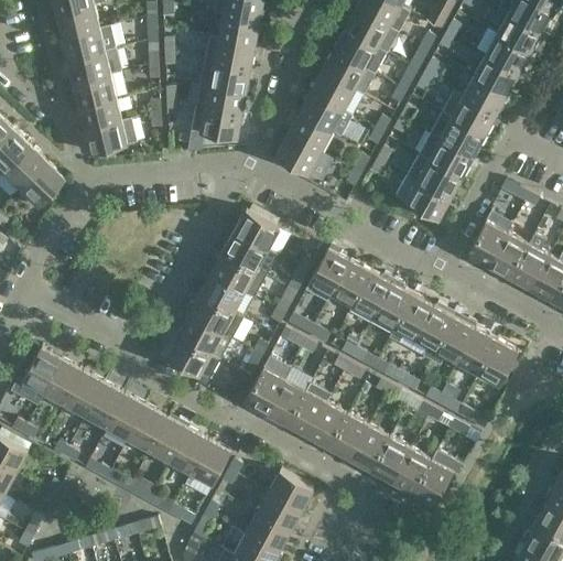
[(53,0),(56,13),(94,4),(105,1),(104,0),(53,0)]
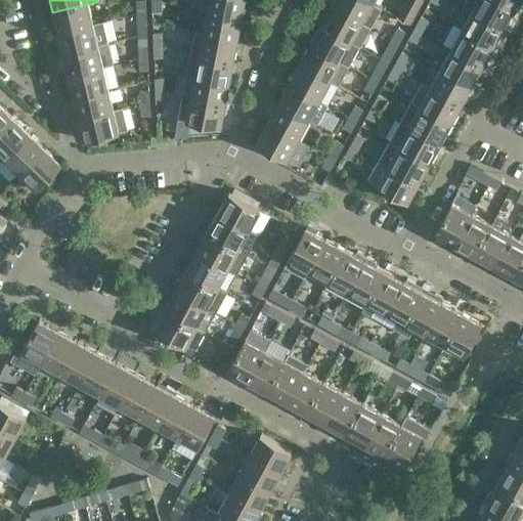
[(245,0),(200,0),(199,12),(206,13),(207,13),(241,19),(245,0)]
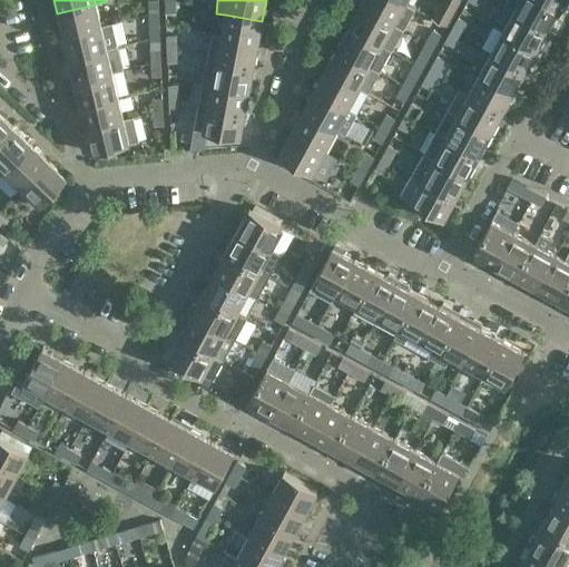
[(404,7),(392,0),(363,0),(359,9),(393,28),(393,27),(401,32),(413,11),(404,7)]
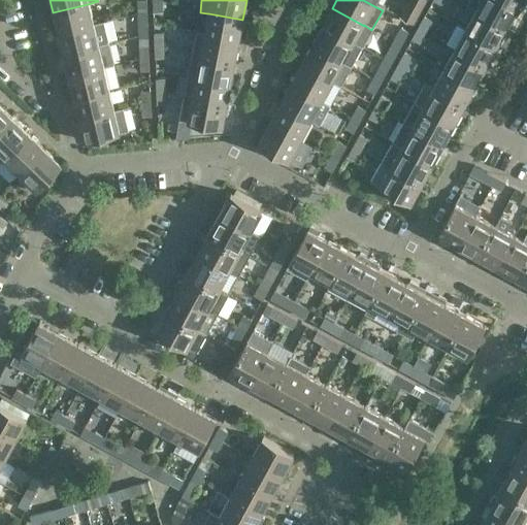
[(425,0),(407,0),(398,19),(403,22),(413,26),(426,1),(425,0)]
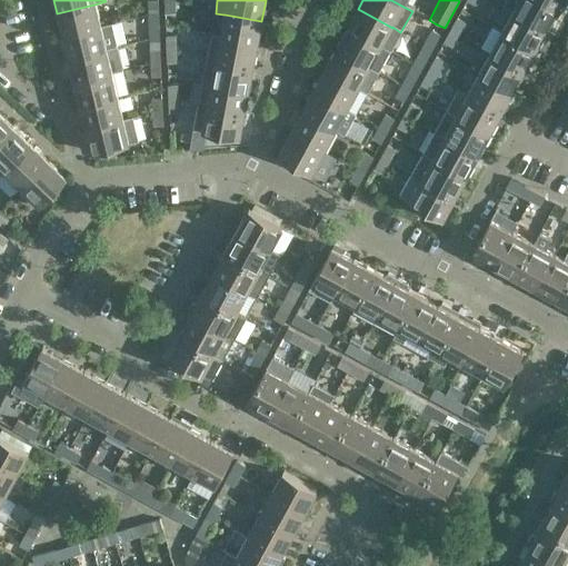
[(558,10),(538,0),(505,0),(502,7),(512,12),(512,13),(547,31),(558,10)]
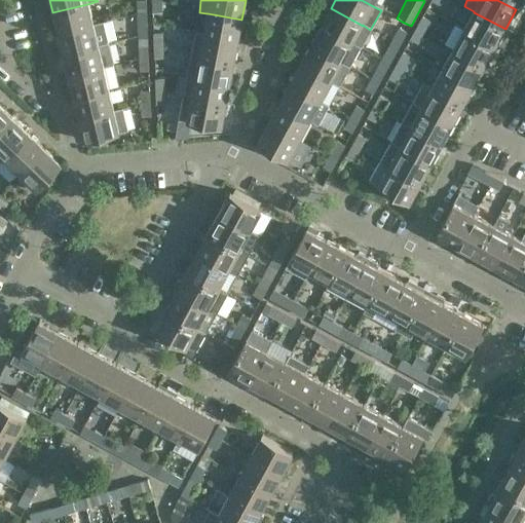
[(497,0),(516,9),(520,0),(497,0)]
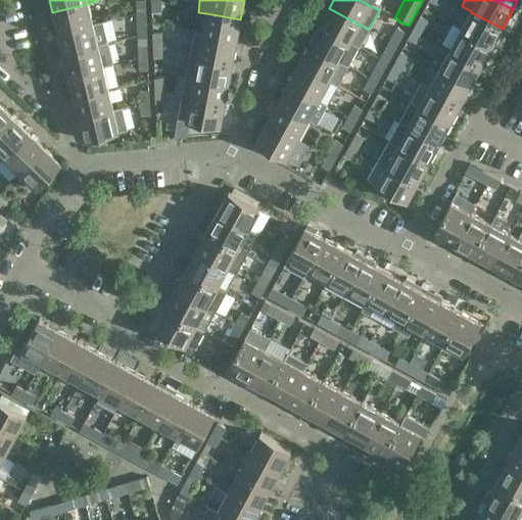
[(136,15),(146,14),(145,1),(135,2),(136,15)]
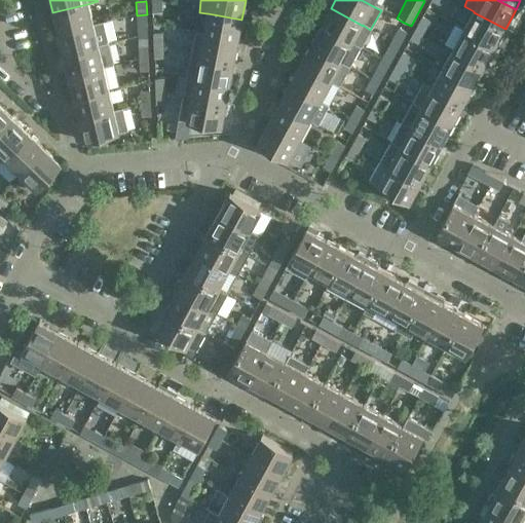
[(151,2),(151,14),(162,14),(161,2),(151,2)]
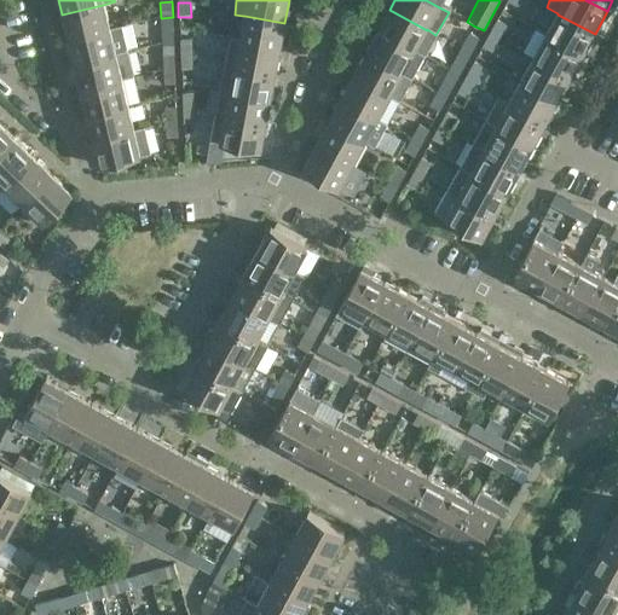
[(103,5),(62,15),(68,40),(109,30),(103,5)]
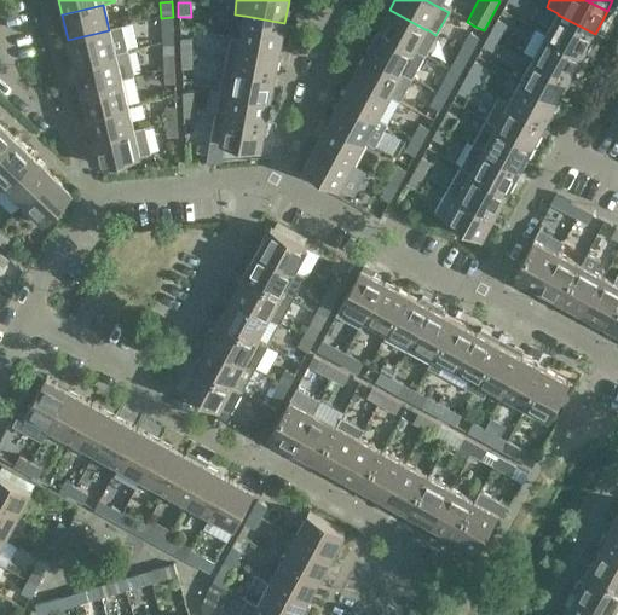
[(423,58),(435,35),(427,29),(427,30),(390,10),(377,33),(423,58)]
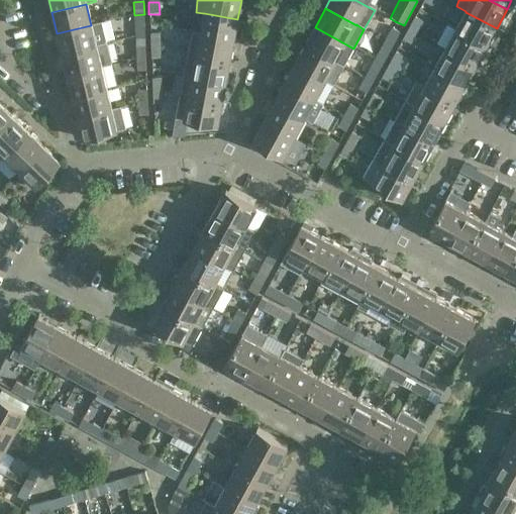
[(455,31),(486,47),(497,28),(466,12),(455,31)]
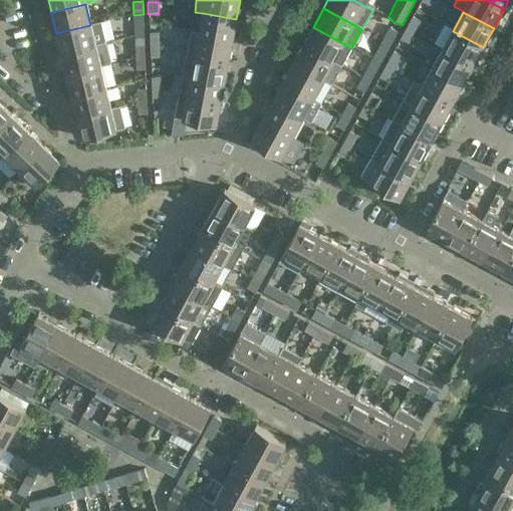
[(203,13),(202,13),(199,34),(232,40),(236,19),(203,13)]
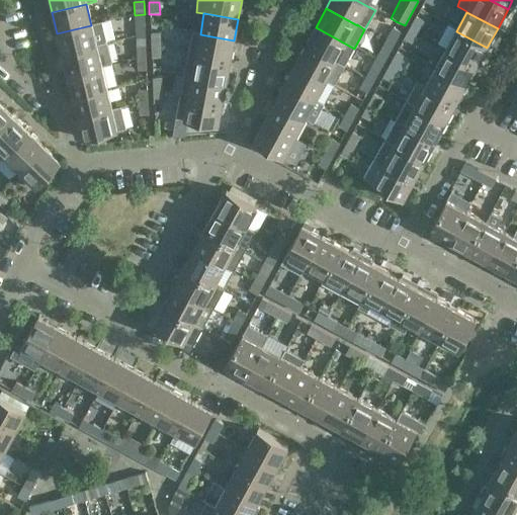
[(145,35),(145,26),(145,14),(135,15),(136,37),(145,35)]
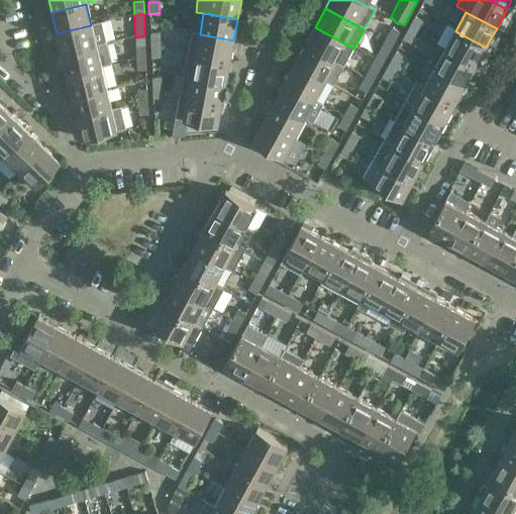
[(407,29),(416,34),(422,23),(413,18),(407,29)]
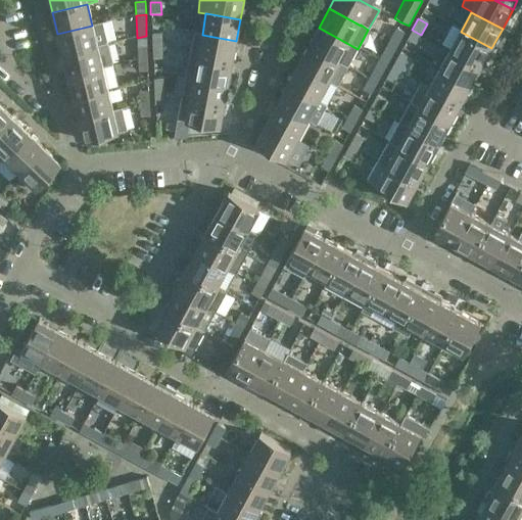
[(62,55),(107,45),(101,22),(92,26),(57,34),(62,55)]
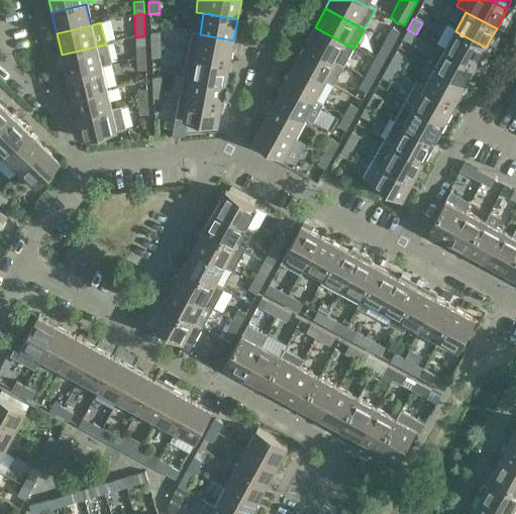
[(343,68),(353,48),(315,27),(305,46),(343,68)]
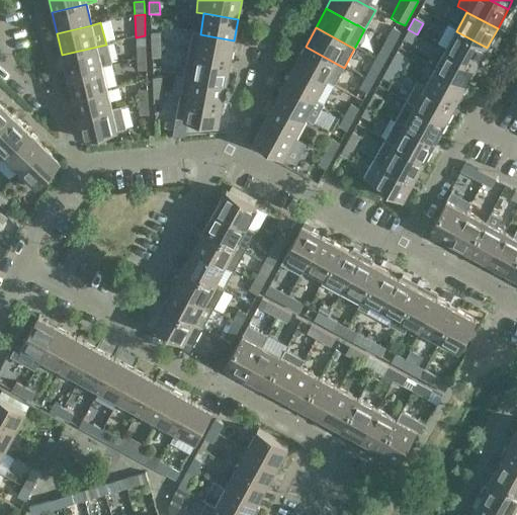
[(384,40),(394,46),(400,33),(392,29),(384,40)]
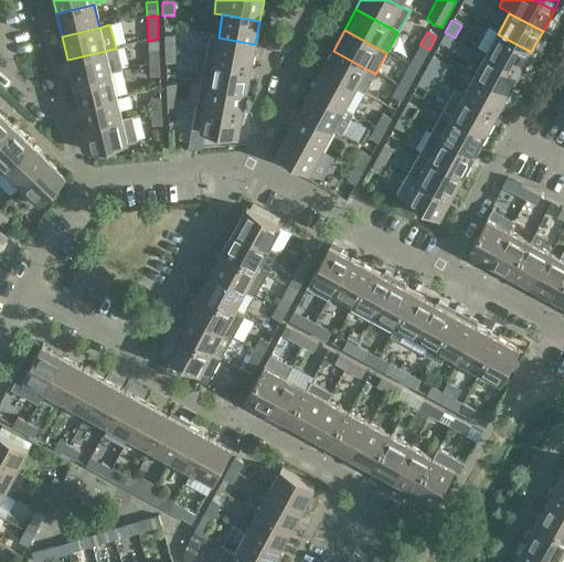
[(455,38),(445,32),(439,44),(448,50),(455,38)]
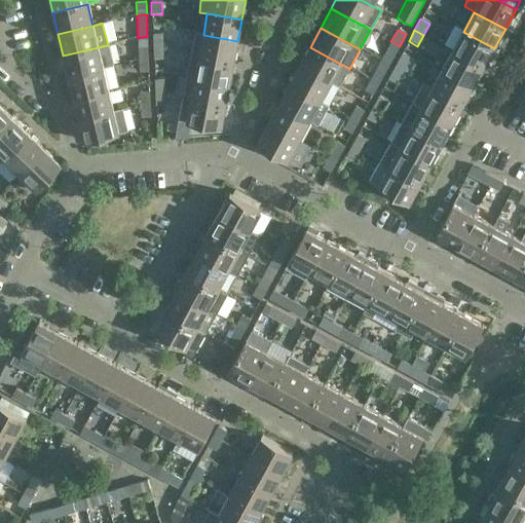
[(494,48),(463,32),(452,51),(484,68),(494,48)]
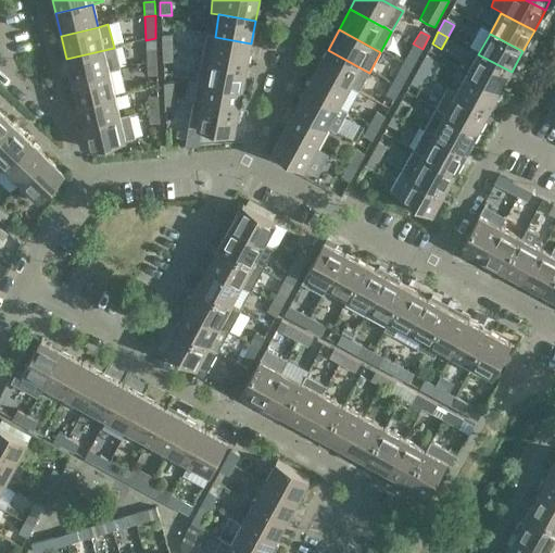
[(201,58),(247,67),(251,44),(215,37),(205,35),(201,58)]
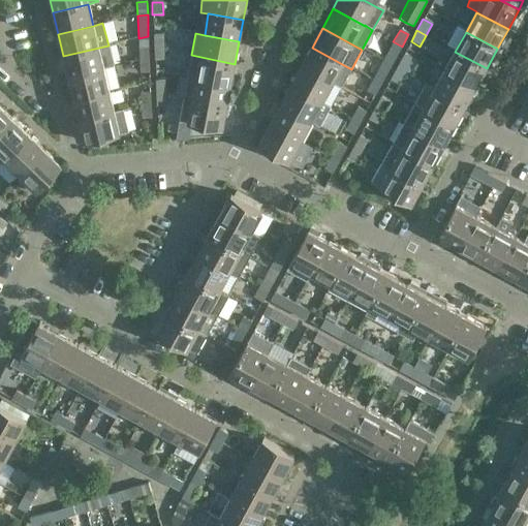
[(153,34),(154,49),(164,48),(164,34),(153,34)]
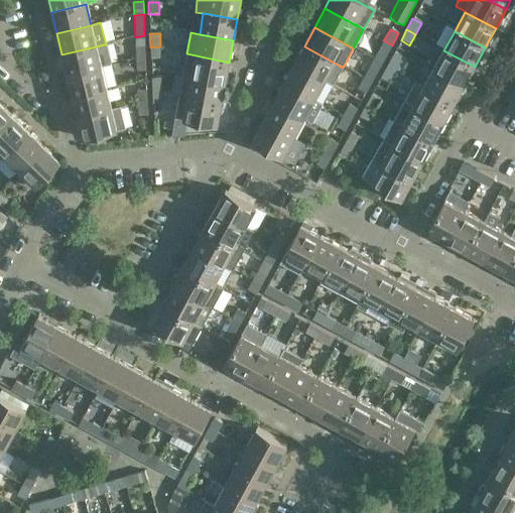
[(145,45),(144,35),(135,37),(135,46),(135,59),(136,59),(145,58),(145,45)]
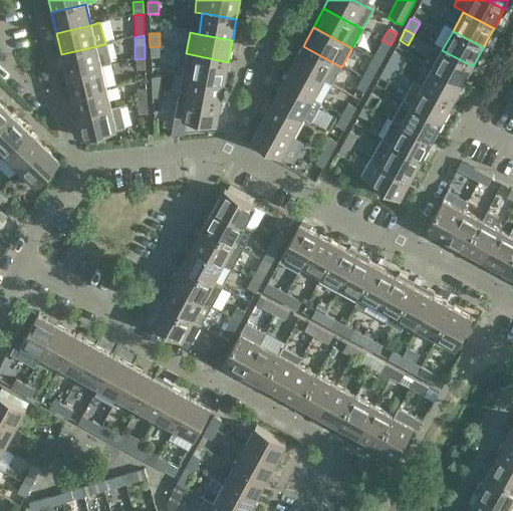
[(391,45),(381,40),(376,51),(386,55),(391,45)]
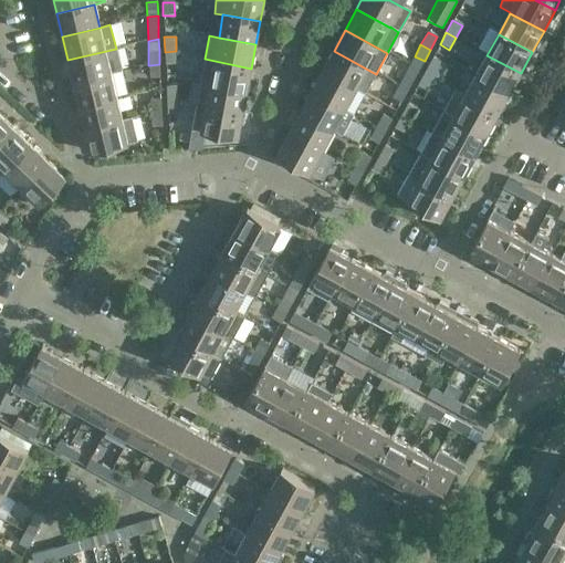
[(73,83),(111,74),(122,72),(116,49),(67,60),(73,83)]
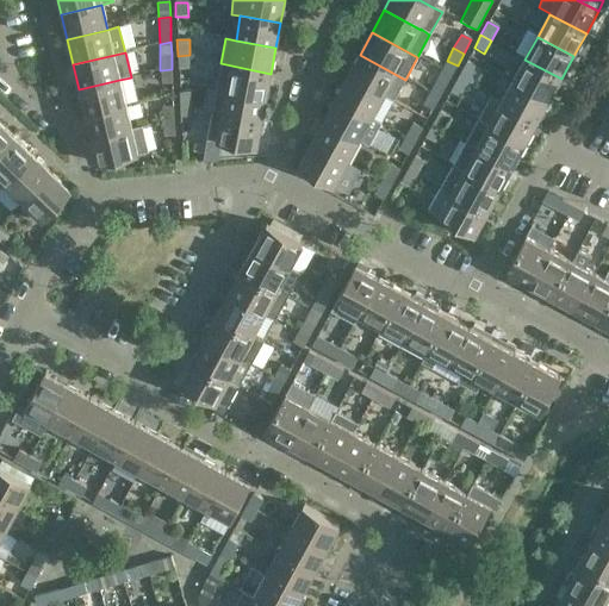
[(178,56),(178,70),(190,69),(190,55),(178,56)]
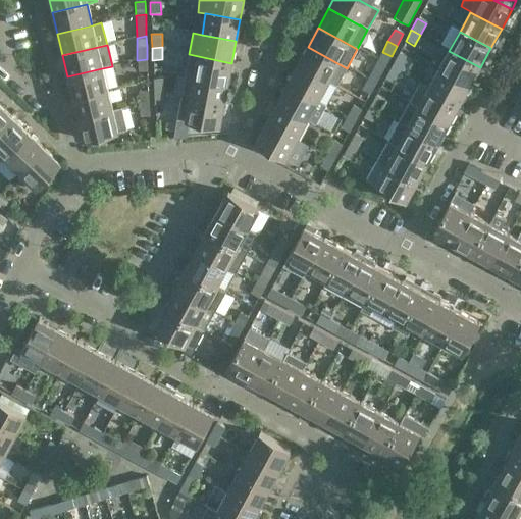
[(335,88),(347,68),(308,47),(297,66),(335,88)]
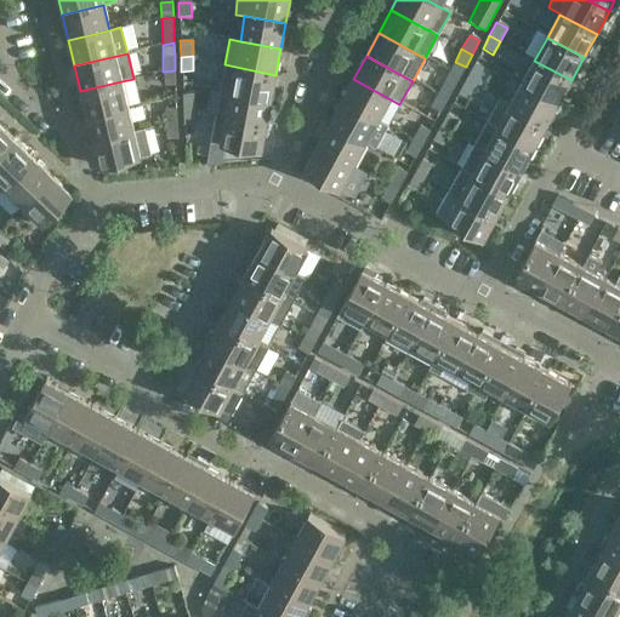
[(522,83),(559,103),(572,80),(534,61),(522,83)]
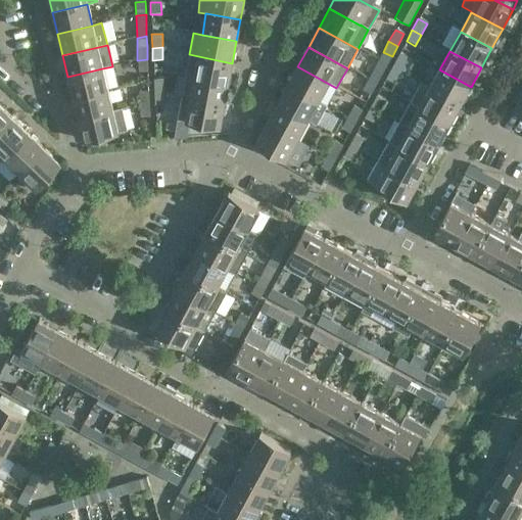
[(391,68),(399,74),(408,58),(399,53),(391,68)]
